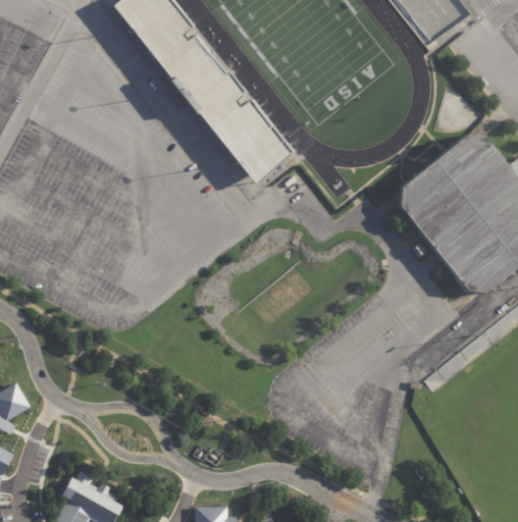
[(113,6),(120,0),(171,0),(294,153),(256,184),(113,6)]
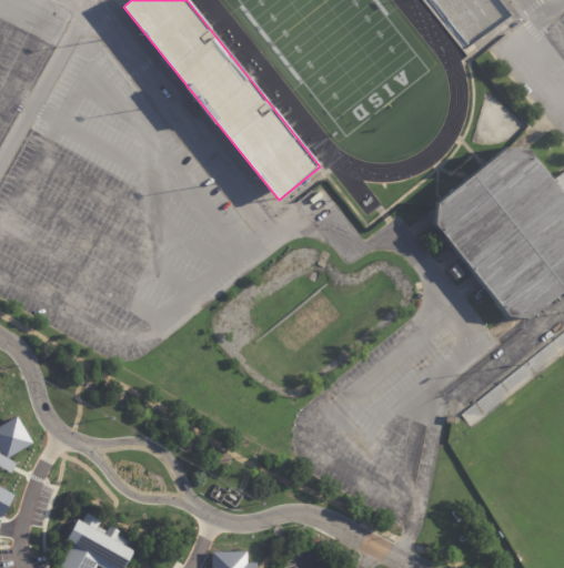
[(496,0),(430,0),(467,48),(509,14),(496,0)]
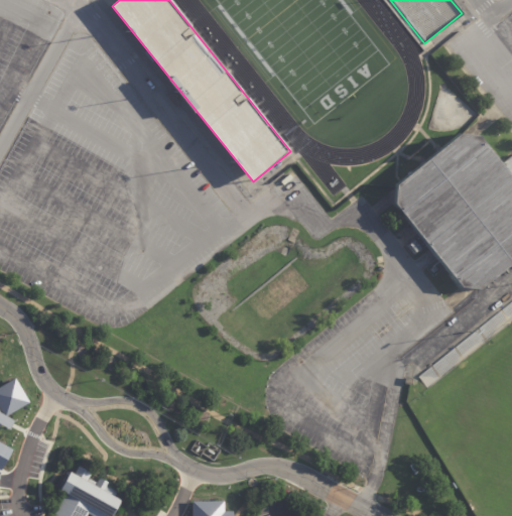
[(171,98),(176,94),(177,96),(179,94),(180,97),(179,98),(184,103),(178,107),(171,98)]
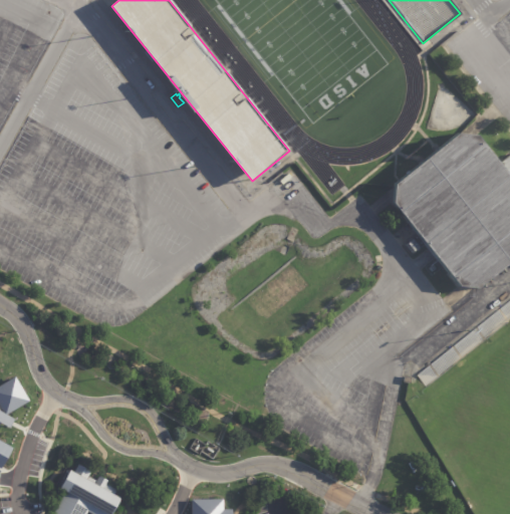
[(401,186),(400,205),(465,282),(483,285),(509,263),(509,170),(483,137),(465,135),(401,186)]
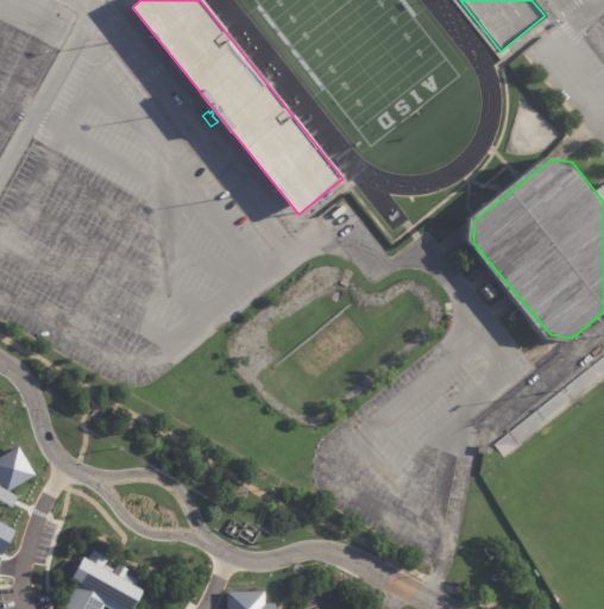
[(603,356),(495,444),(505,459),(603,378),(603,356)]
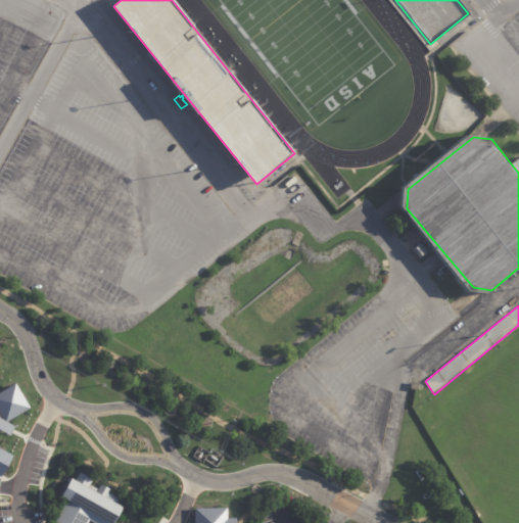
[(0,392),(17,382),(33,407),(9,421),(17,426),(15,430),(12,435),(2,429),(0,433),(0,445),(15,455),(3,476),(0,474),(0,392)]
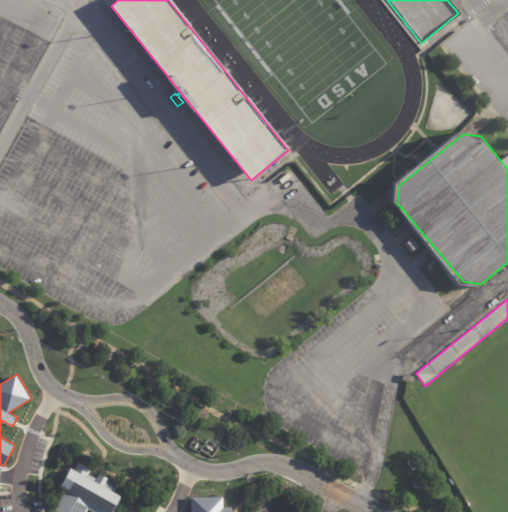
[(414,379),(414,383),(406,382),(408,374),(415,376),(414,379)]
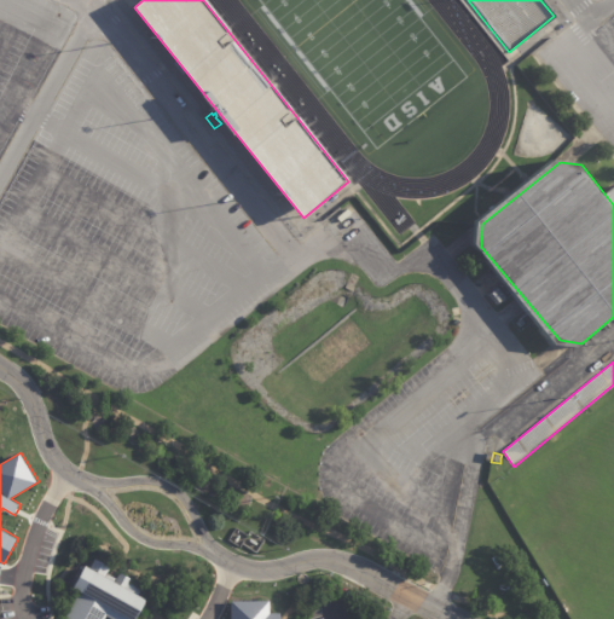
[(106,577),(111,579),(116,583),(122,572),(133,578),(132,582),(144,589),(140,595),(148,600),(135,618),(115,618),(109,615),(106,618),(71,618),(68,617),(82,591),(75,586),(87,566),(92,568),(97,559),(113,567),(106,577)]
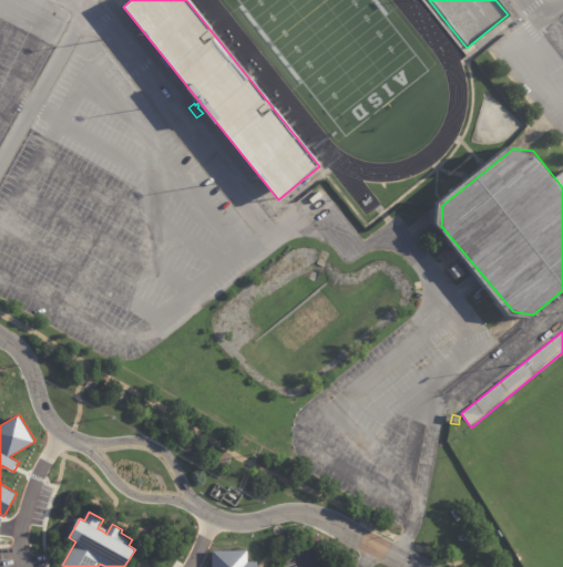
[(213,566),(213,550),(248,549),(248,560),(258,562),(258,566),(213,566)]
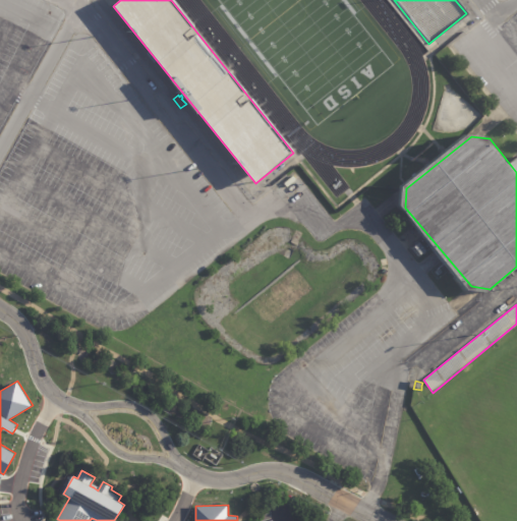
[(269,511),(270,520),(291,520),(289,508),(269,511)]
